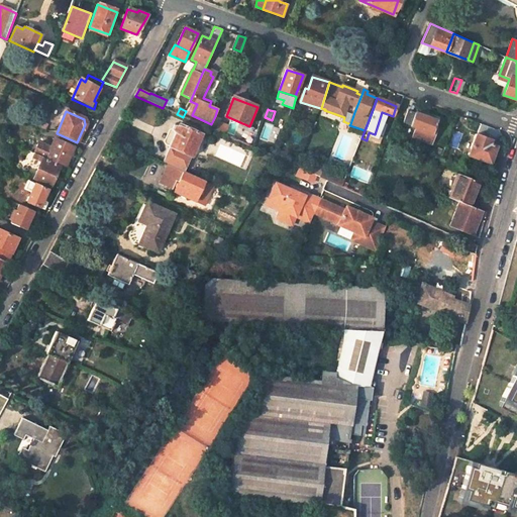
[(413,137),(431,143),(435,134),(431,133),(433,126),(435,121),(407,111),(403,122),(416,127),(413,137)]
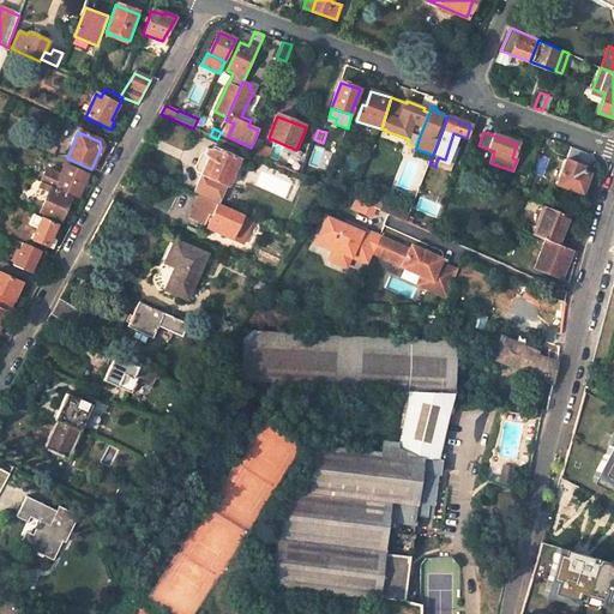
[(258,157),(263,145),(264,142),(256,138),(252,146),(250,154),(258,157)]
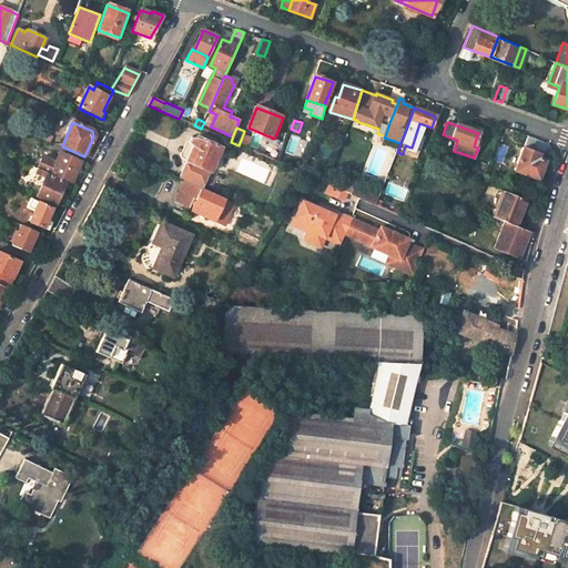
[(39,132),(37,138),(49,144),(52,138),(39,132)]
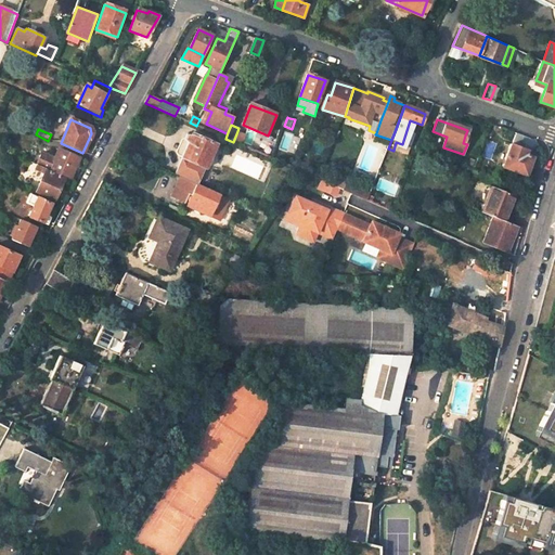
[(237,131),(233,142),(237,144),(252,150),(256,140),(237,131)]
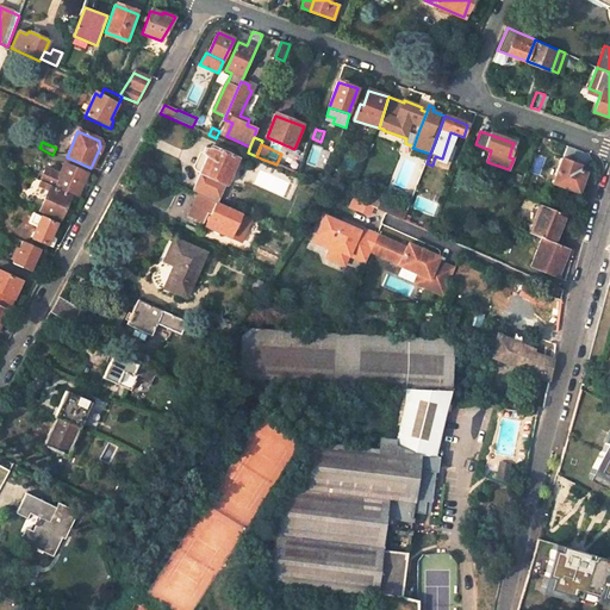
[(226,186),(237,160),(212,149),(211,150),(206,150),(204,155),(207,157),(200,174),(225,185),(226,186)]
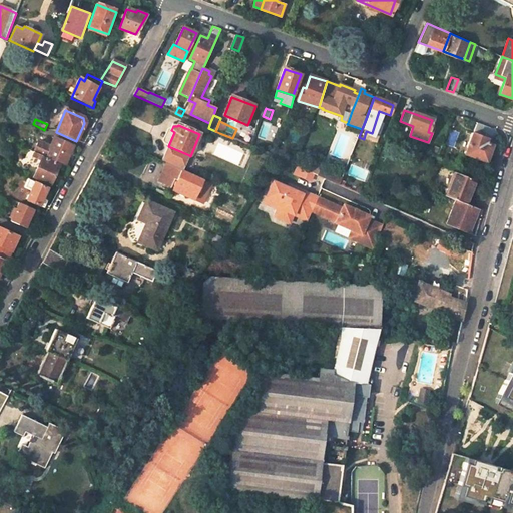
[(495,129),(486,126),(483,134),(493,138),(499,136),(495,129)]
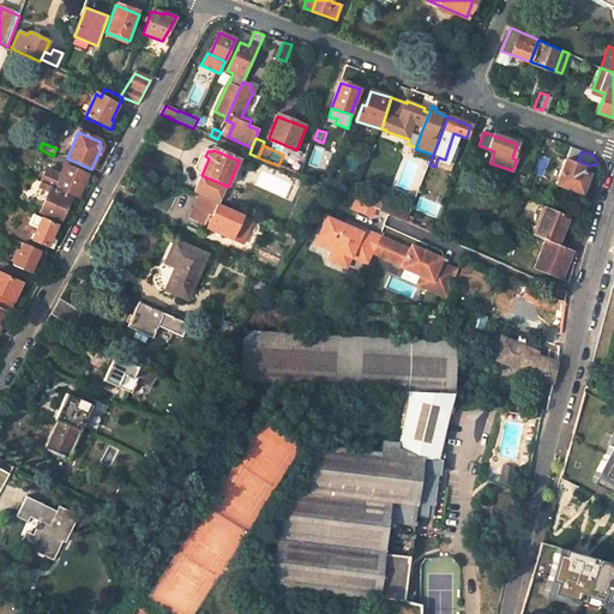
[(283,155),(278,166),(300,176),(307,157),(300,154),(295,161),(283,155)]
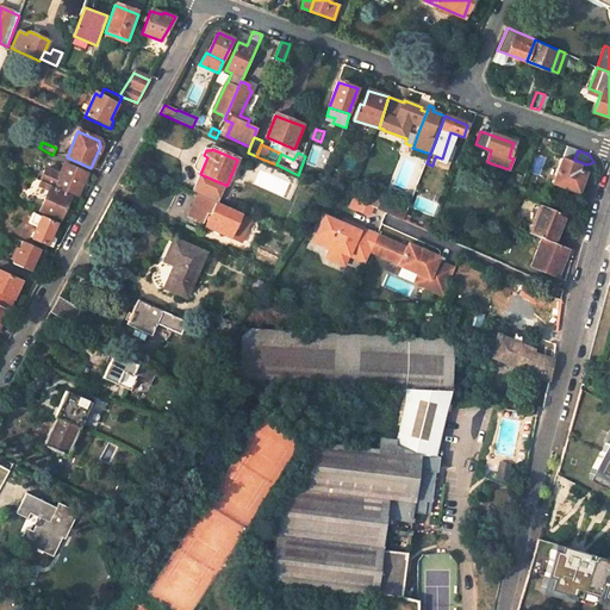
[(579,169),(580,167),(561,160),(551,184),(578,194),(585,178),(583,170),(579,169)]
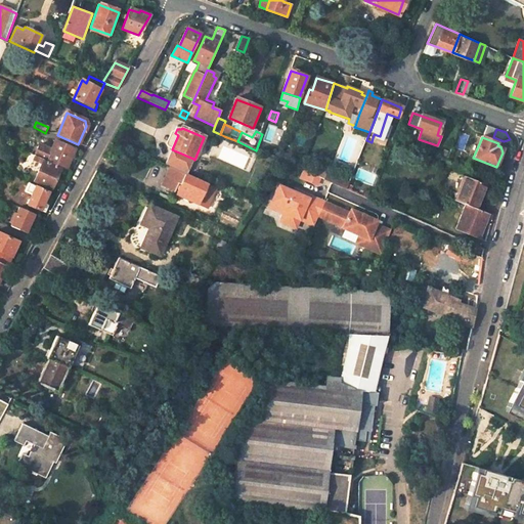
[(39,145),(34,157),(43,161),(47,163),(47,161),(66,169),(74,149),(55,141),(51,150),(39,145)]
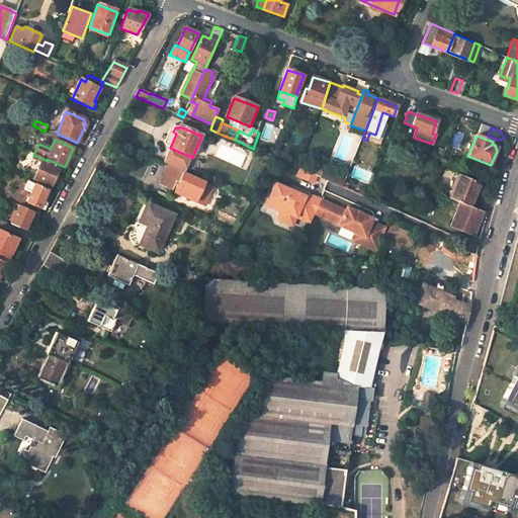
[(191,157),(170,148),(164,163),(168,165),(184,172),(191,157)]
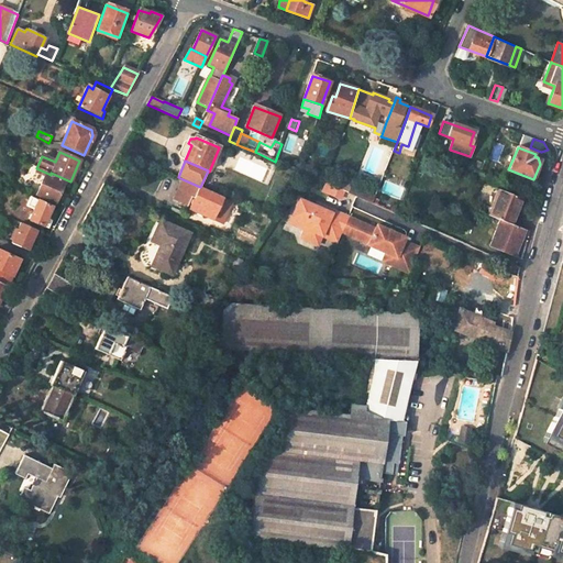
[(46,173),(36,168),(34,174),(43,178),(35,196),(54,205),(64,183),(45,175),(46,173)]
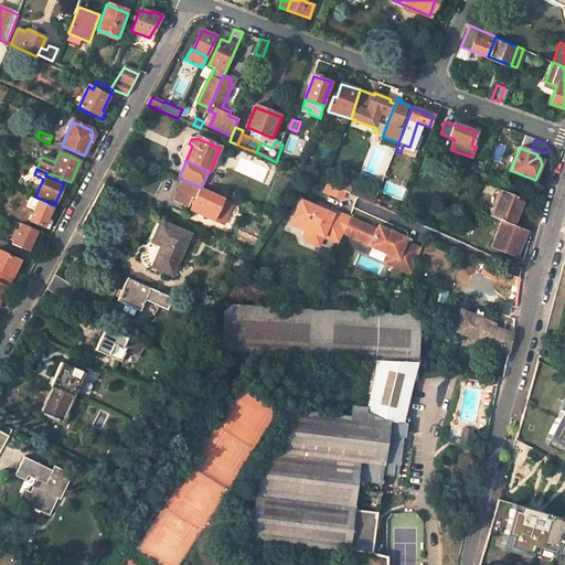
[(201,188),(183,180),(174,201),(191,209),(200,189),(201,188)]
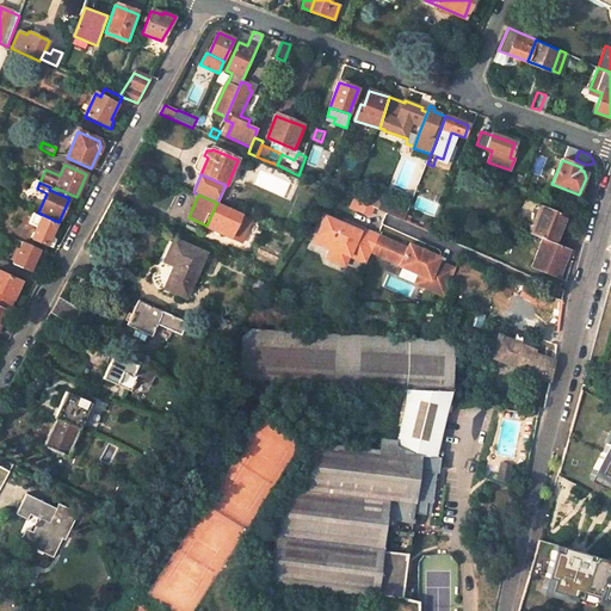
[(382,211),(406,222),(409,213),(386,202),(382,211)]
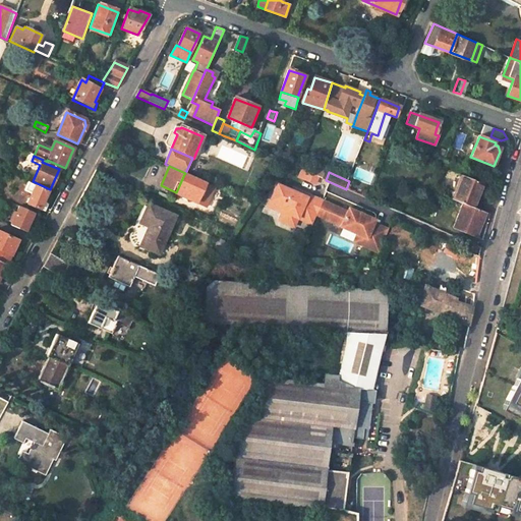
[(176,192),(175,194),(197,204),(206,184),(198,181),(184,174),(176,192)]
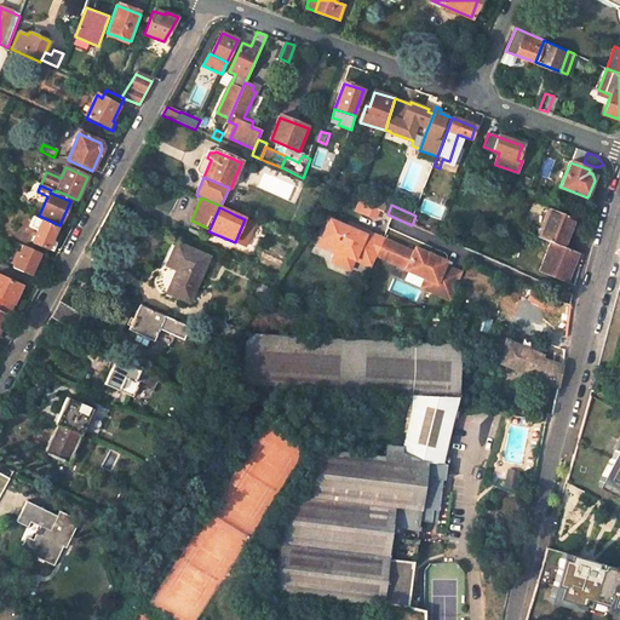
[(551,208),(539,239),(562,248),(574,218),(551,208)]
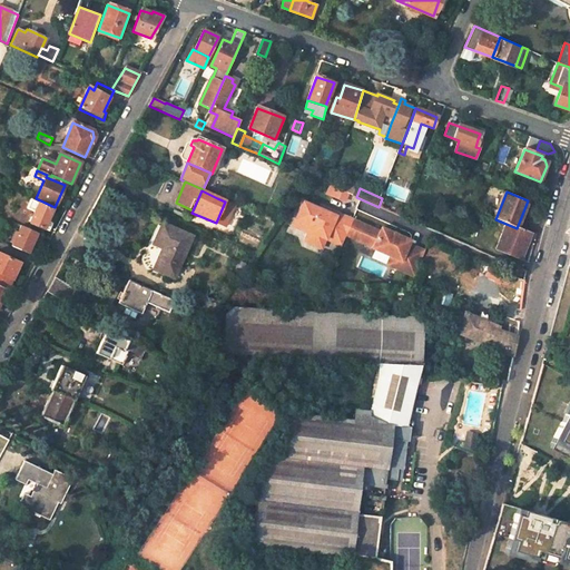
[(38,202),(31,198),(27,209),(35,213),(29,225),(47,233),(49,232),(51,226),(50,224),(47,223),(52,210),(37,204),(38,202)]
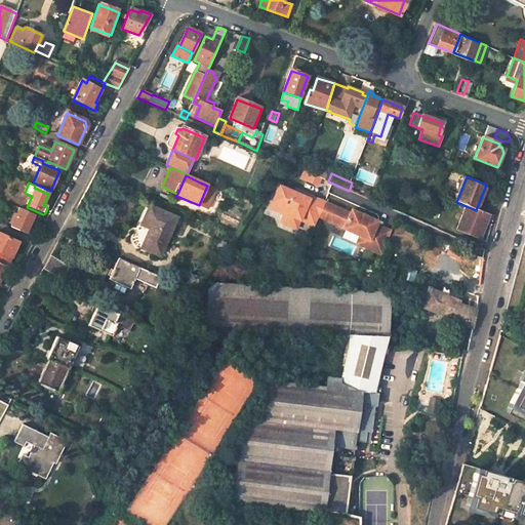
[(207,186),(199,205),(208,209),(217,190),(207,186)]
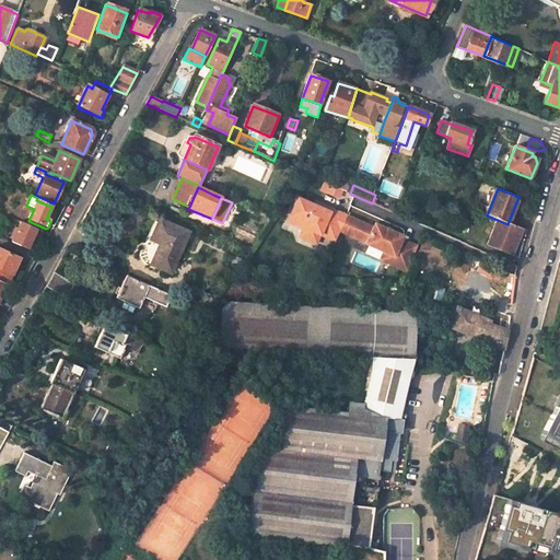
[(348,217),(324,207),(322,209),(314,206),(299,198),(291,216),(306,223),(303,230),(300,237),(316,245),(321,236),(335,243),(348,217)]
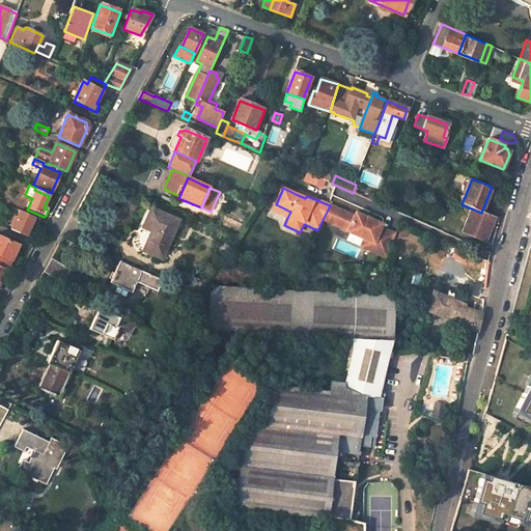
[(290,212),(276,204),(273,211),(287,218),(290,212)]
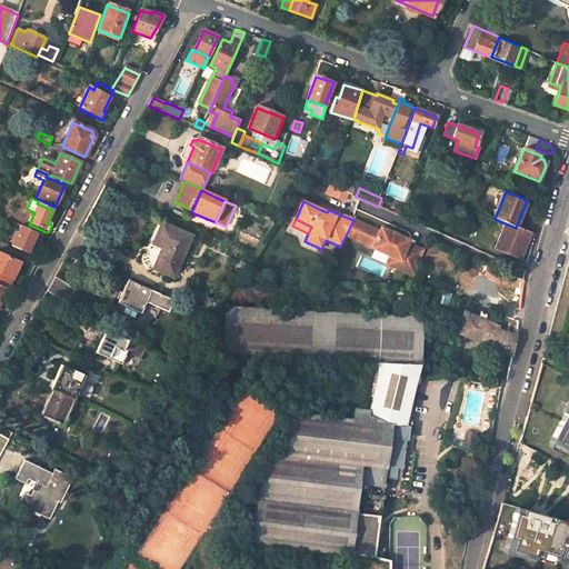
[(151,242),(147,240),(139,259),(146,268),(153,271),(155,268),(172,277),(190,236),(161,222),(151,242)]
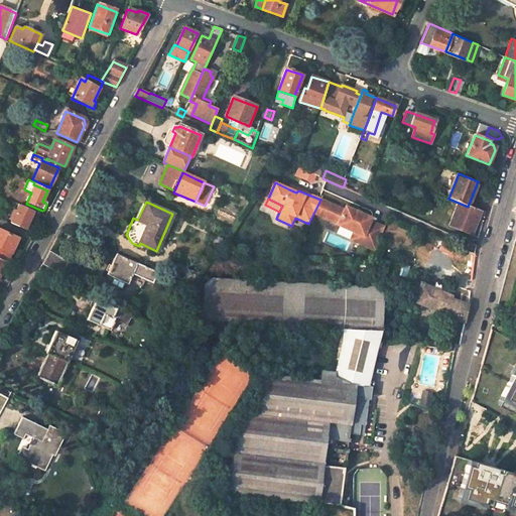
[(344,211),(327,203),(321,217),(338,222),(344,211)]
